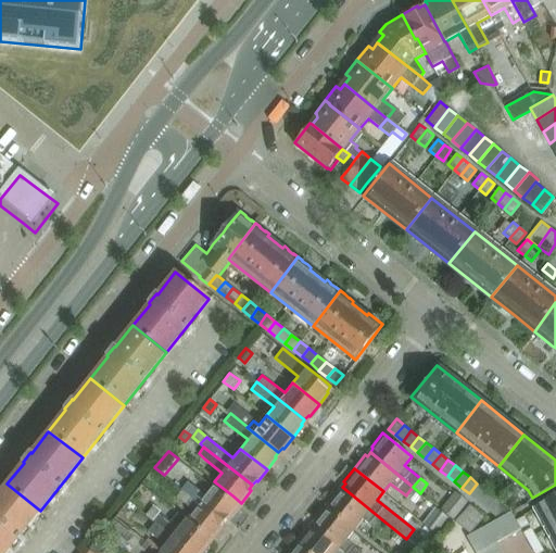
[(187,479),(180,487),(181,488),(191,495),(199,501),(204,493),(187,479)]
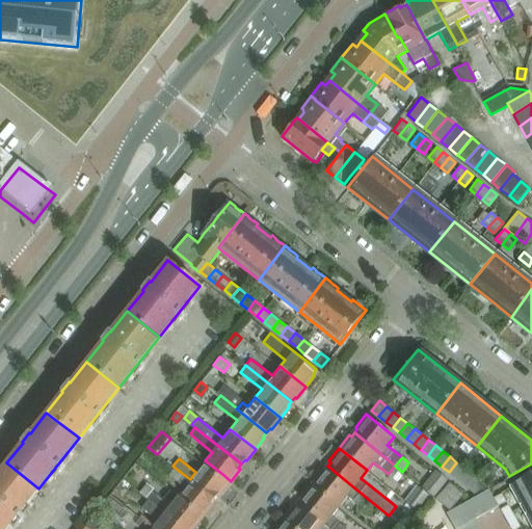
[(0,528),(5,528),(38,488),(6,463),(0,470),(0,528)]
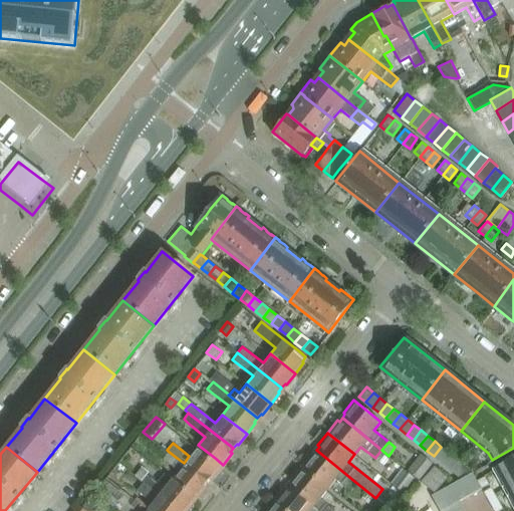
[(441,447),(434,456),(441,461),(448,452),(441,447)]
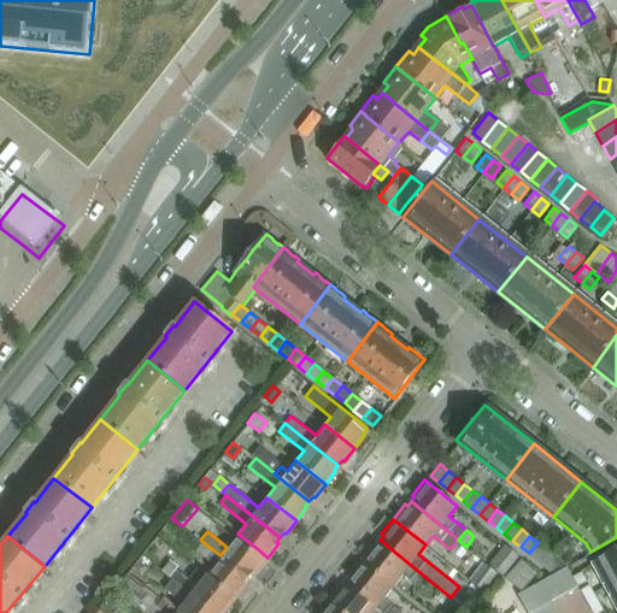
[(227,547),(221,555),(247,578),(252,573),(253,575),(264,561),(254,553),(235,537),(227,547)]
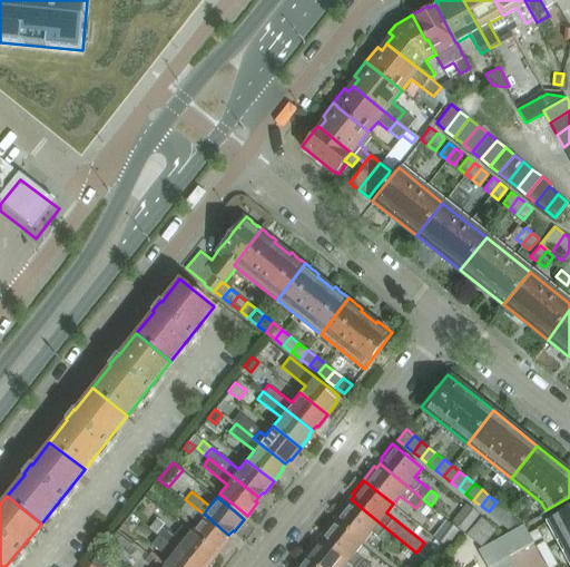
[(335,516),(333,518),(363,543),(365,540),(372,531),(387,544),(394,535),(351,499),(347,504),(346,502),(335,516)]
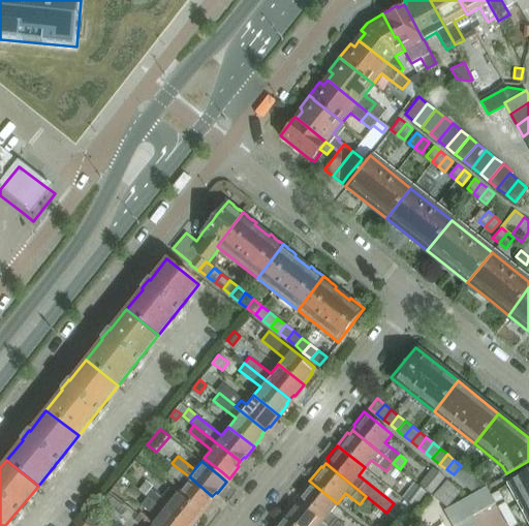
[(173,464),(167,471),(177,478),(182,471),(173,464)]
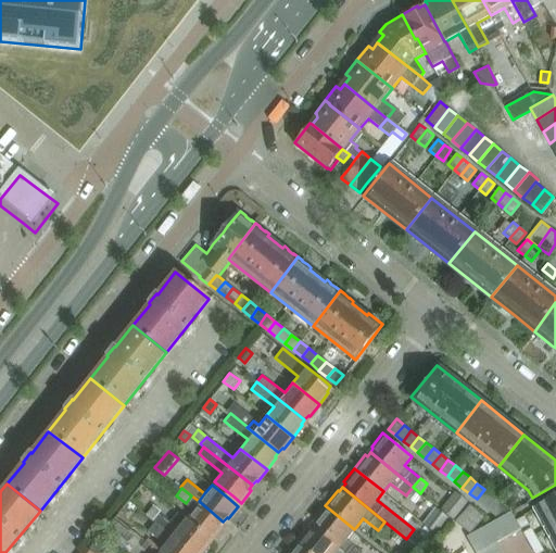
[(440,508),(449,515),(452,518),(454,516),(466,500),(467,500),(454,489),(454,490),(440,508)]
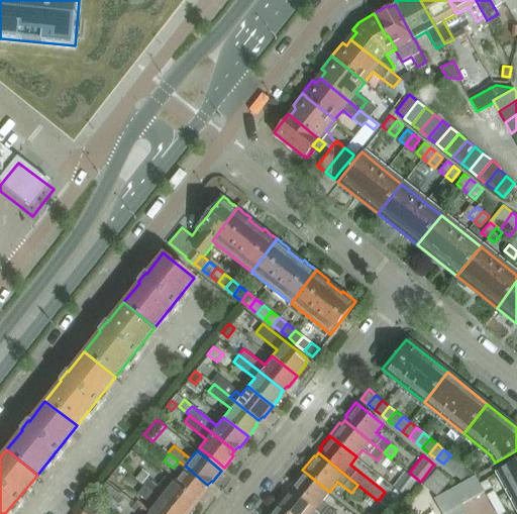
[(450,454),(443,464),(449,470),(457,459),(450,454)]
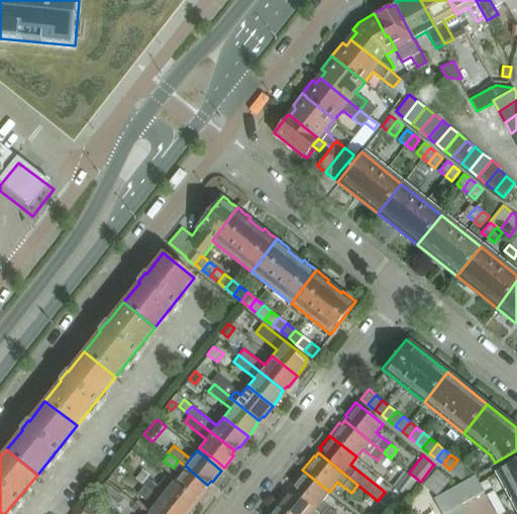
[(516,457),(498,469),(516,504),(516,457)]
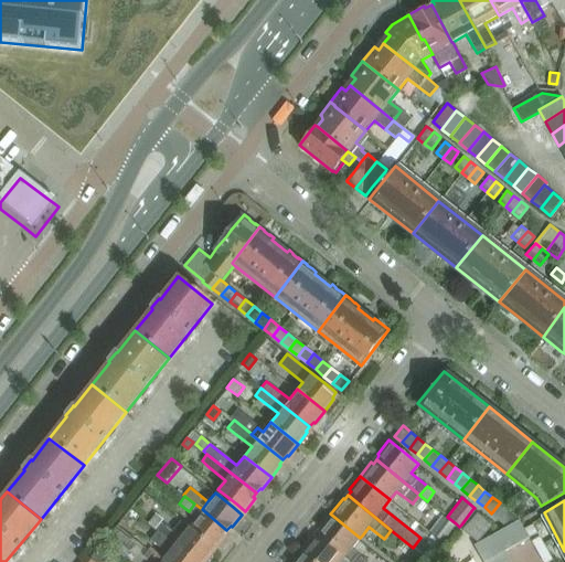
[(500,502),(491,513),(499,519),(508,509),(500,502)]
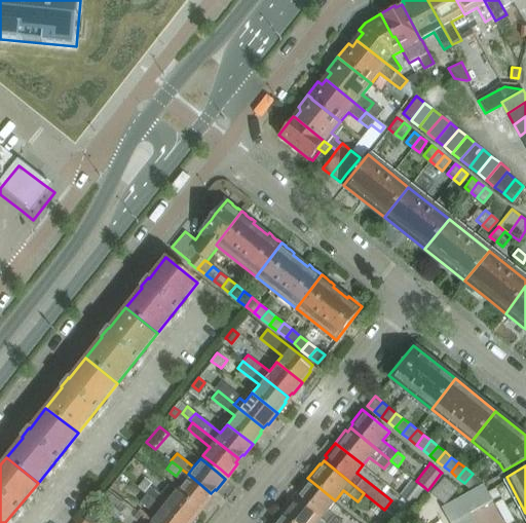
[(176,489),(200,510),(210,498),(208,497),(211,493),(188,474),(181,469),(176,476),(182,481),(176,489)]
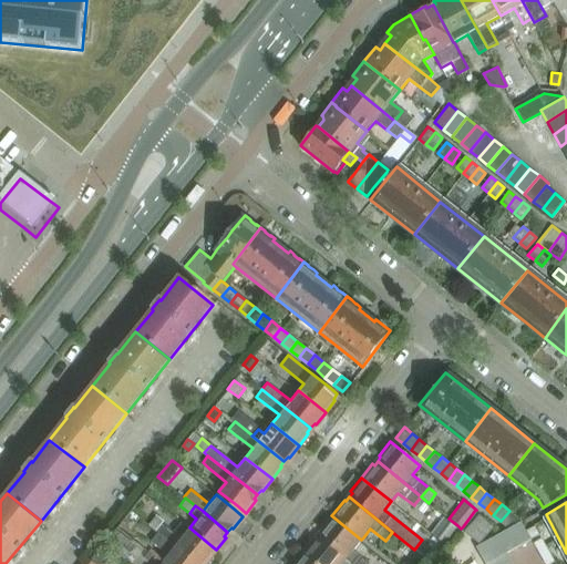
[(509,511),(501,521),(508,527),(521,521),(522,520),(509,511)]
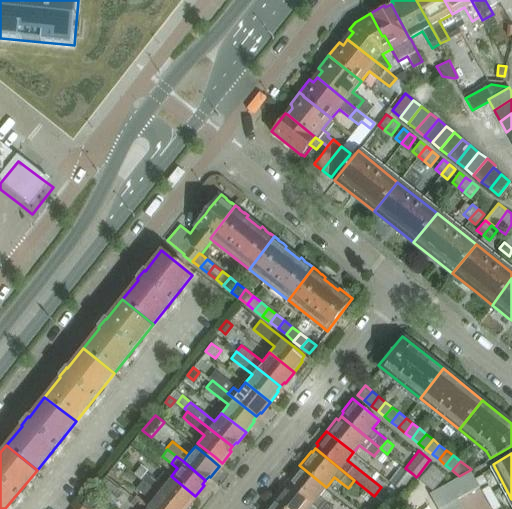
[(432,489),(445,474),(432,463),(419,478),(432,489)]
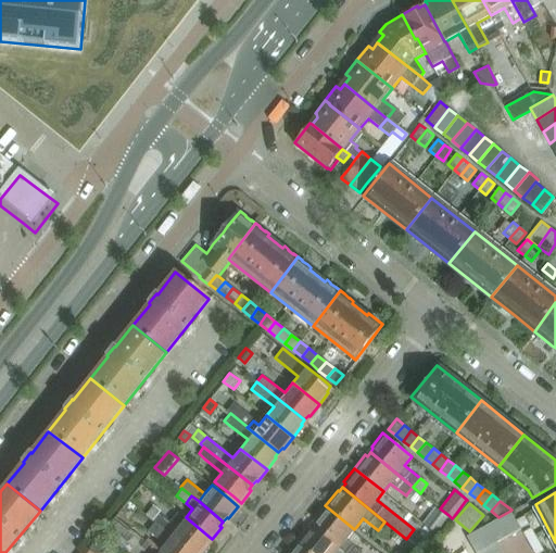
[(153,504),(146,514),(153,520),(159,513),(161,511),(153,504)]
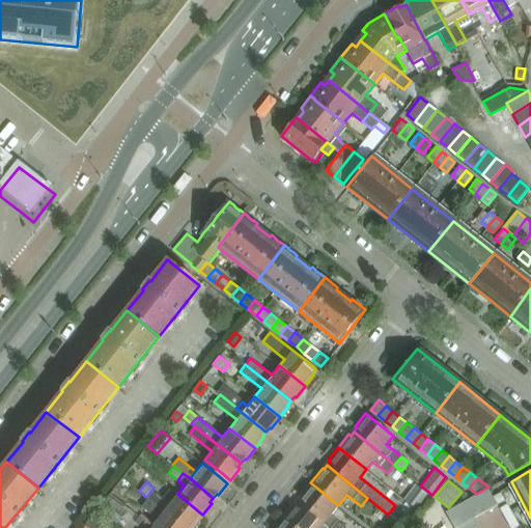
[(415,481),(402,498),(413,506),(416,508),(428,492),(420,485),(415,481)]
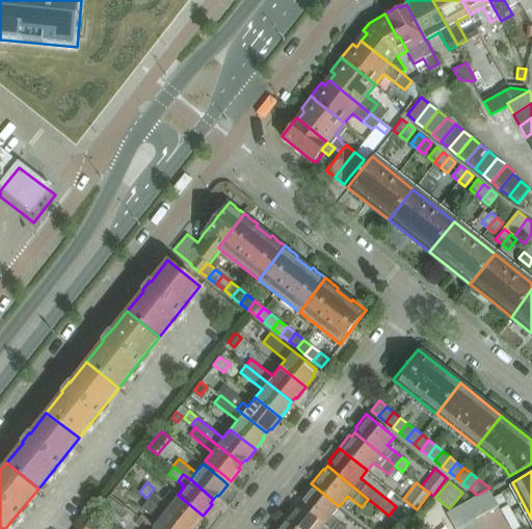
[(300,499),(297,503),(329,528),(344,528),(345,528),(330,517),(338,508),(339,506),(311,483),(310,484),(299,498),(300,499)]
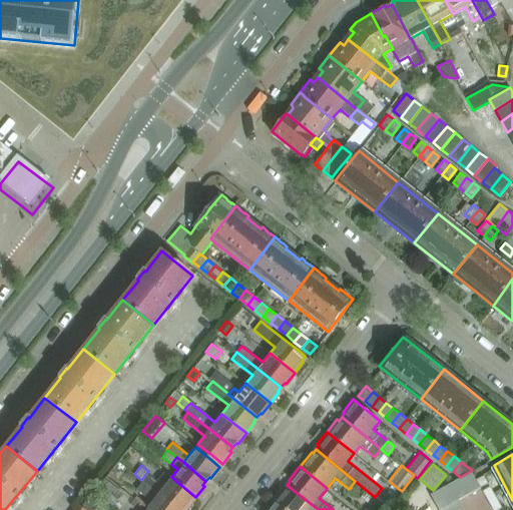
[(146,473),(141,480),(142,481),(143,480),(180,509),(182,509),(185,507),(187,508),(195,497),(171,477),(163,471),(156,480),(148,474),(146,473)]
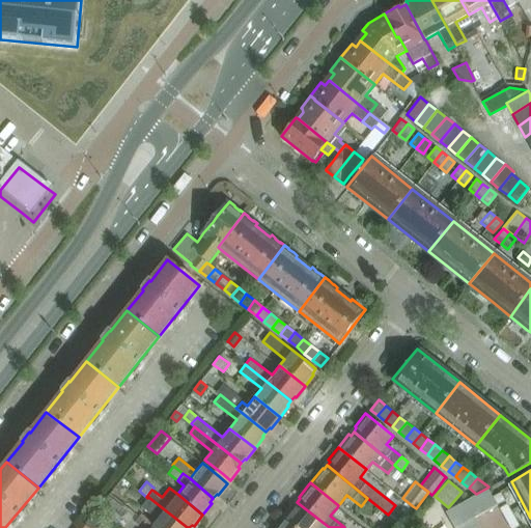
[(445,510),(454,527),(474,517),(497,503),(487,488),(476,494),(460,502),(445,510)]
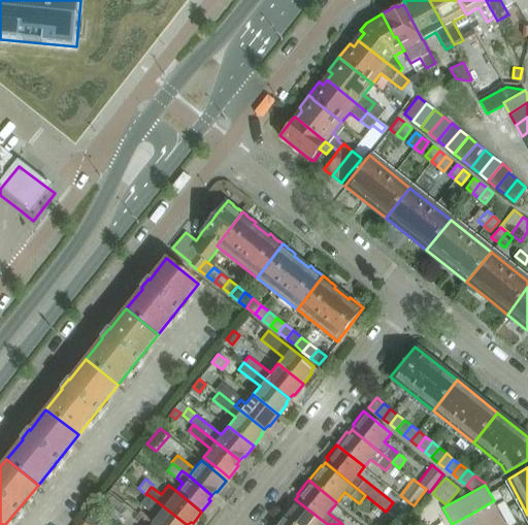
[(497,488),(489,493),(493,500),(501,495),(497,488)]
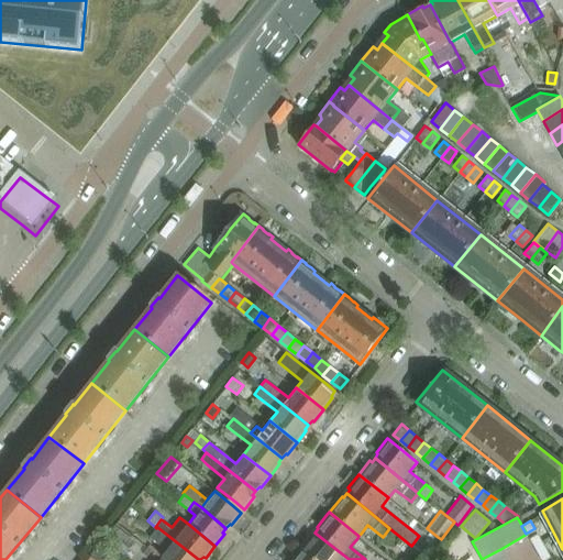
[(113,524),(102,538),(103,538),(121,552),(132,538),(114,525),(113,524)]
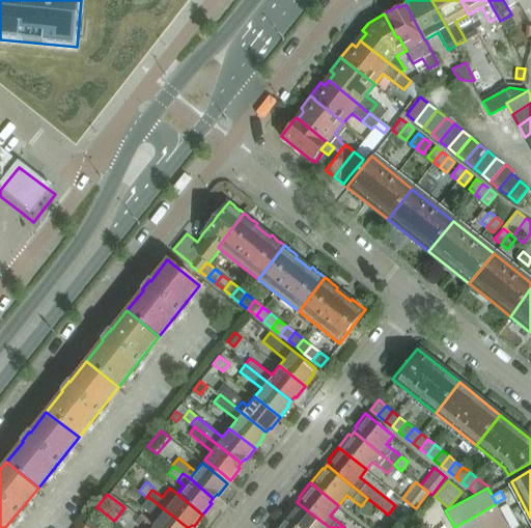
[(147,498),(142,504),(159,517),(152,526),(155,527),(187,527),(148,497),(147,498)]
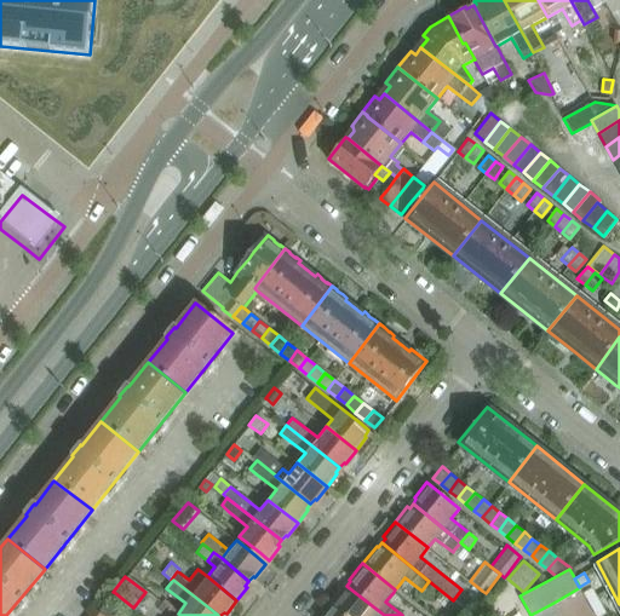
[(342,588),(329,603),(344,615),(384,615),(346,586),(343,589),(342,588)]
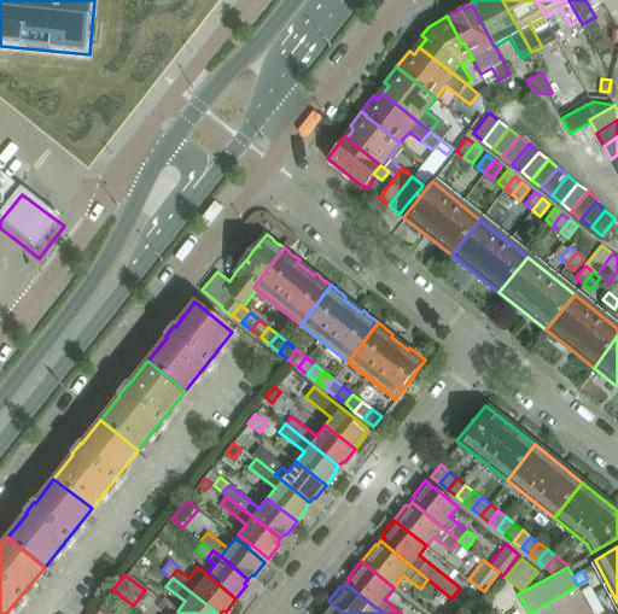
[(589,584),(581,589),(586,597),(594,592),(589,584)]
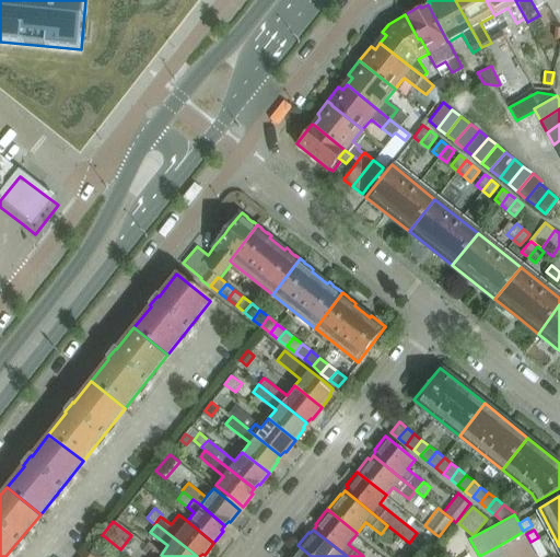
[(538,537),(531,542),(535,549),(543,545),(538,537)]
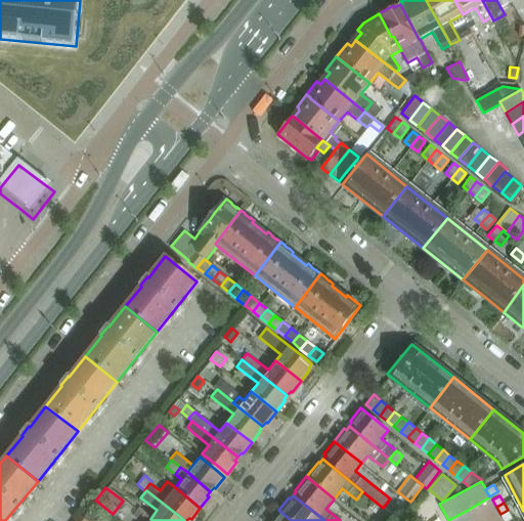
[(378,516),(373,520),(387,520),(393,514),(385,507),(378,516)]
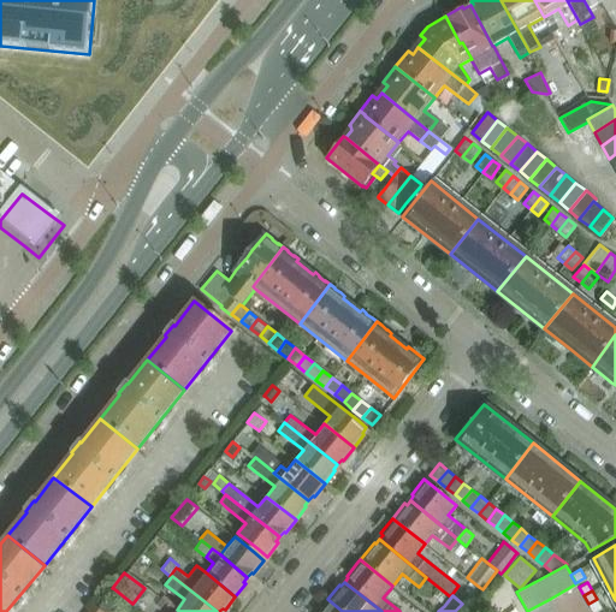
[(342,611),(327,599),(315,611),(342,611)]
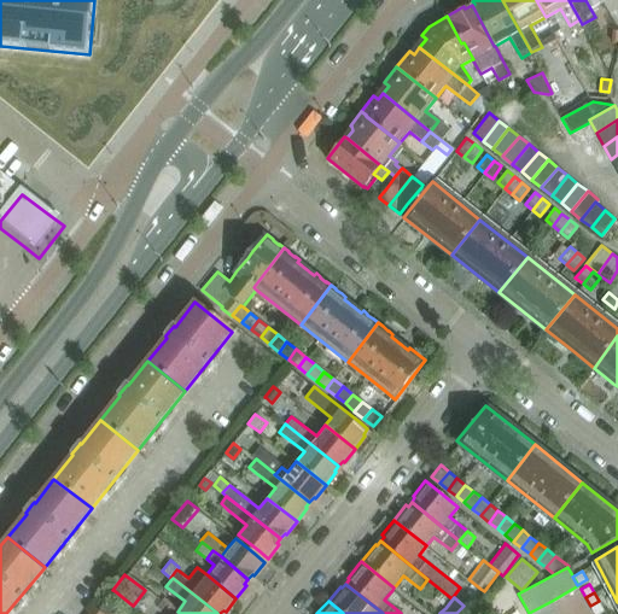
[(529,613),(555,613),(559,613),(552,601),(529,613)]
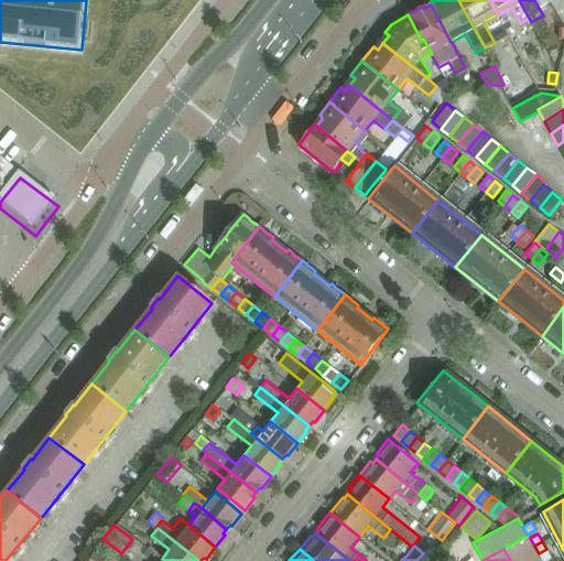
[(546,549),(539,553),(543,560),(551,557),(546,549)]
